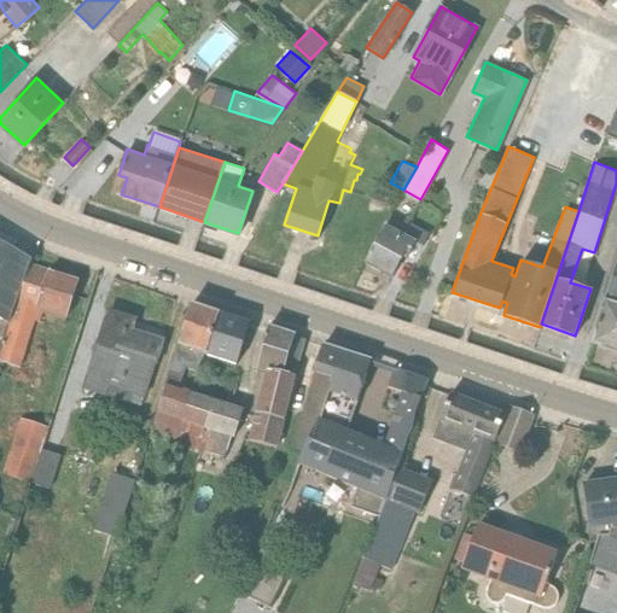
[(385,225),(365,261),(391,275),(402,255),(406,256),(414,243),(421,246),(430,232),(405,219),(399,231),(385,225)]
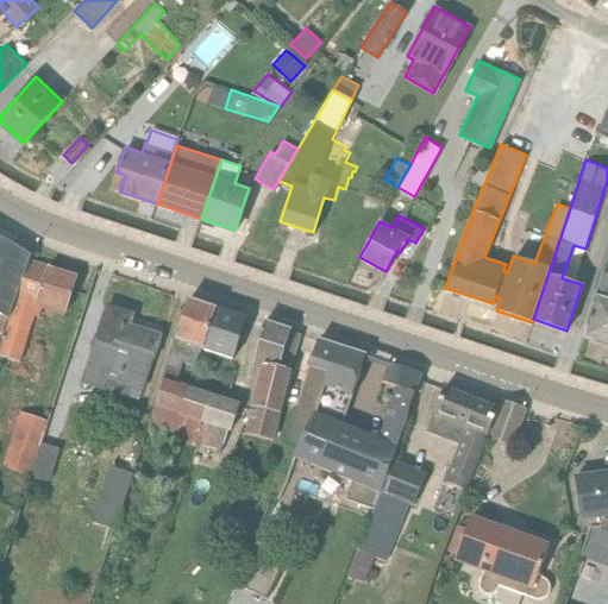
[(0,238),(0,341),(30,256),(0,238)]
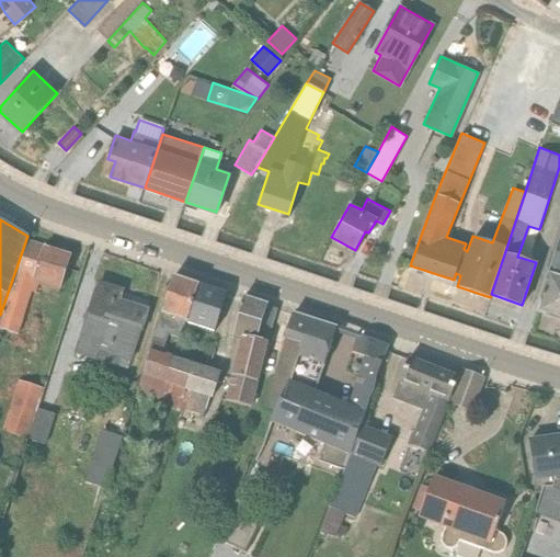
[(27,236),(0,315),(0,327),(19,332),(32,288),(36,291),(38,282),(59,288),(70,253),(69,252),(69,254),(59,251),(60,248),(44,243),(44,245),(30,240),(31,239),(27,238),(30,234),(29,232),(27,236)]
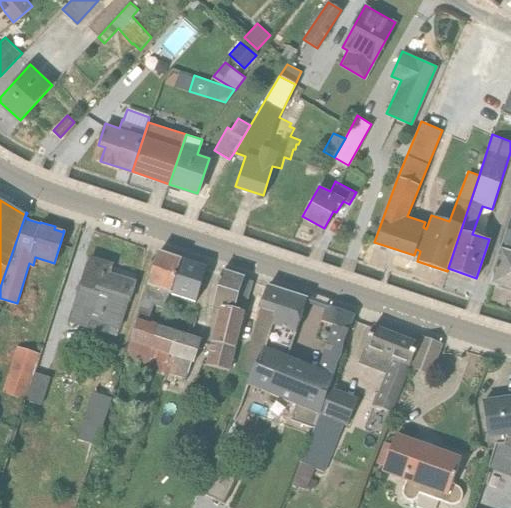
[(510,216),(491,282),(510,288),(510,216)]
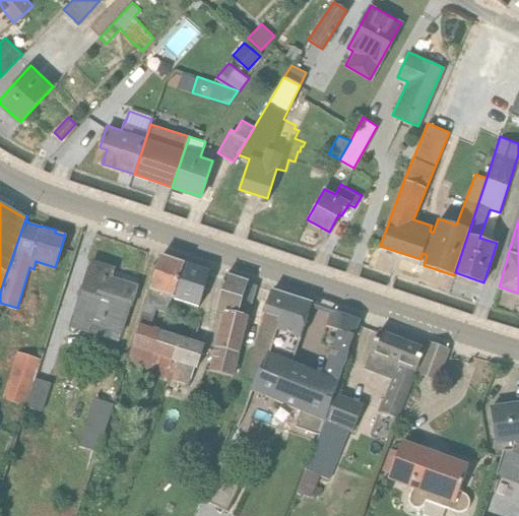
[(168,308),(183,262),(160,255),(125,367),(145,374),(160,328),(153,325),(152,327),(150,326),(156,308),(167,311),(168,308)]
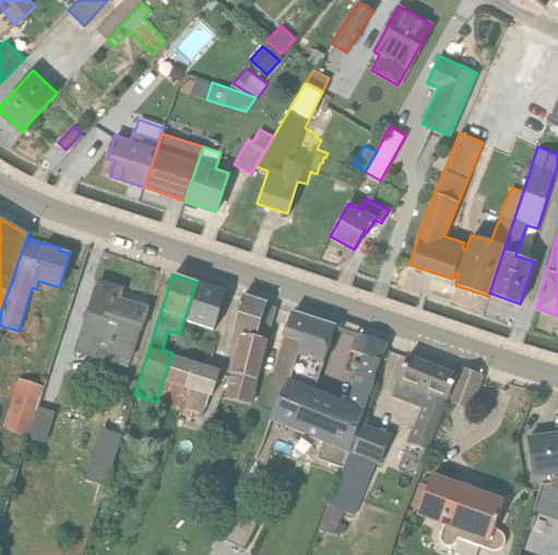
[(98,280),(75,351),(96,358),(96,356),(115,363),(115,362),(125,364),(127,366),(129,358),(130,358),(147,306),(120,297),(123,287),(98,280)]
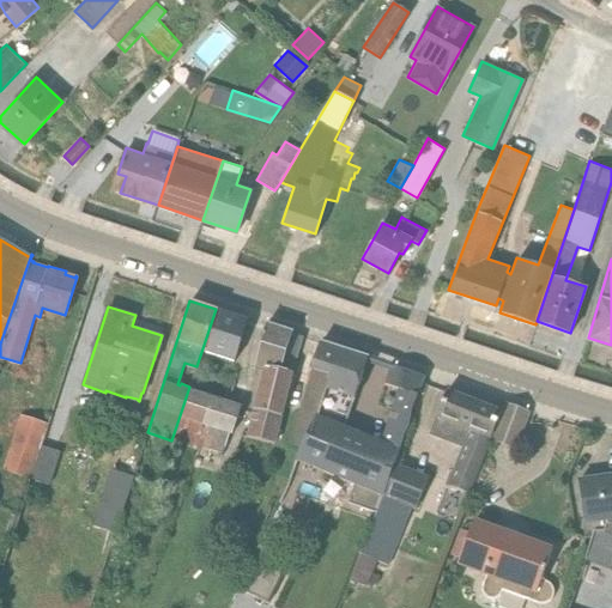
[(216,309),(198,363),(210,366),(212,362),(230,368),(231,360),(234,362),(247,318),(216,309)]
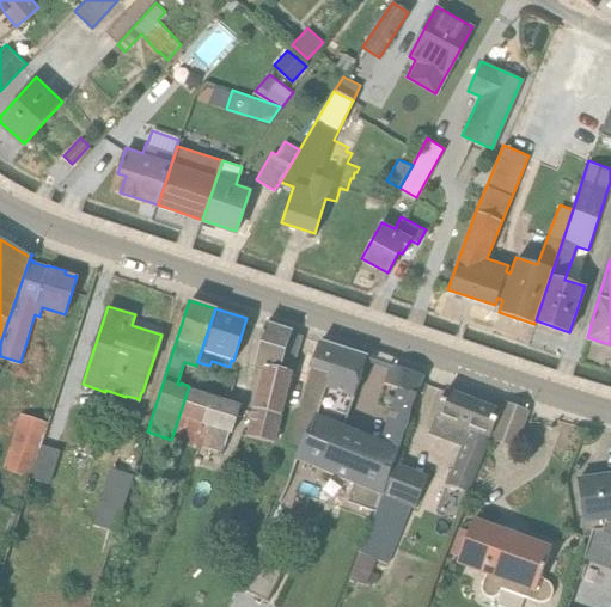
[(263,367),(292,372),(303,335),(266,322),(255,365),(263,367)]
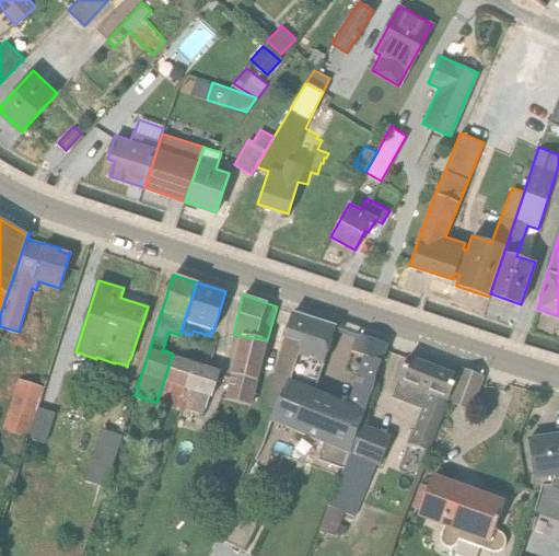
[(300,342),(270,420),(323,442),(317,456),(342,465),(359,420),(387,343),(357,333),(351,349),(362,354),(347,401),(337,396),(339,392),(317,382),(336,326),(292,311),(284,337),(300,342)]
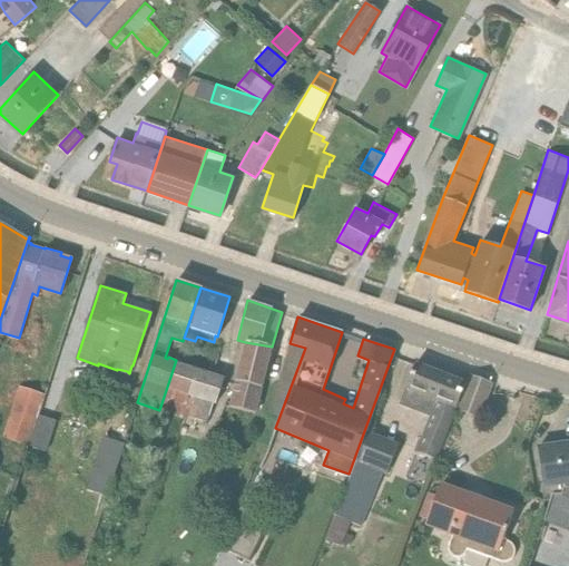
[(272,347),(245,342),(228,405),(256,412),(272,347)]
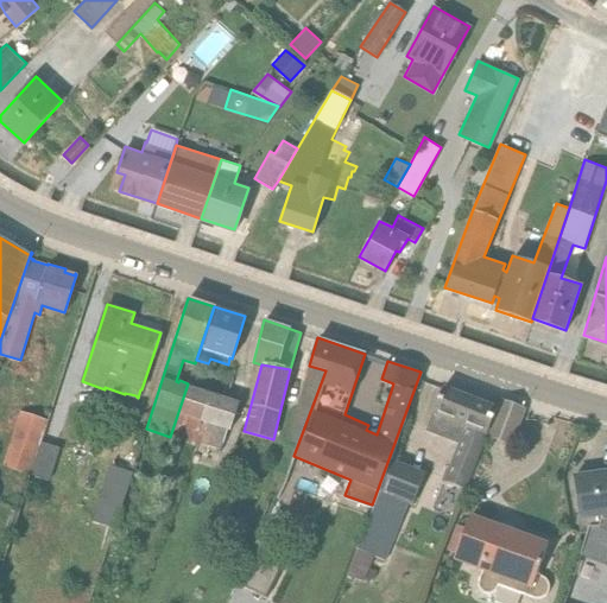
[(326,370),(309,366),(285,443),(284,451),(293,456),(326,370)]
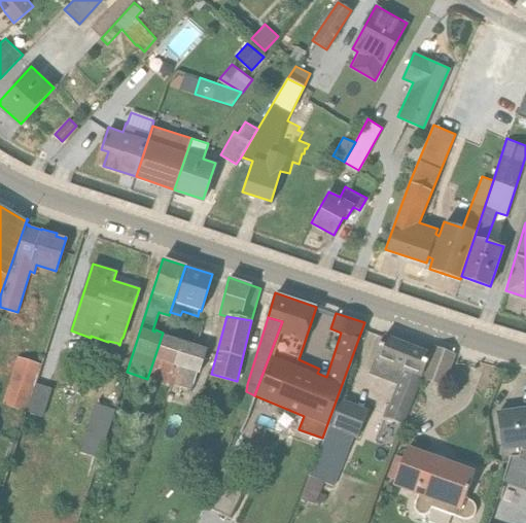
[(163,333),(147,379),(173,387),(174,384),(179,367),(197,372),(200,373),(207,347),(163,333)]
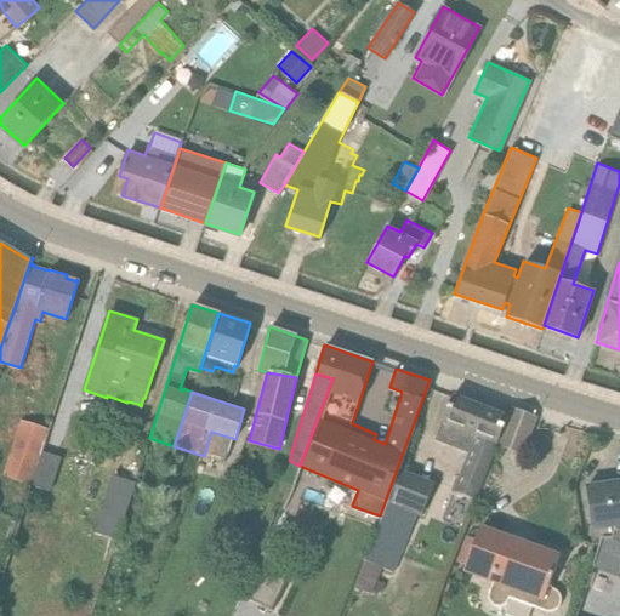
[(451,395),(434,439),(468,452),(453,490),(476,498),(506,416),(451,395)]
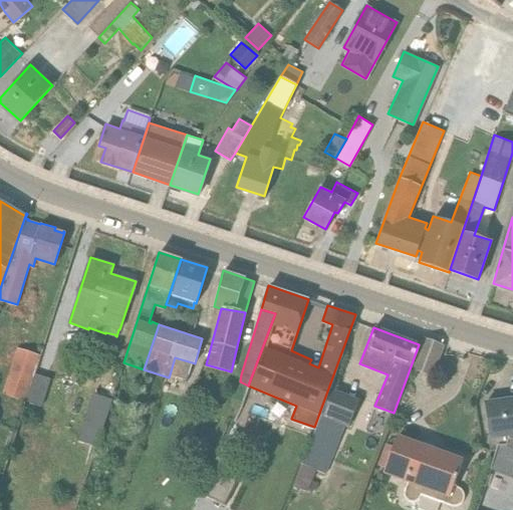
[(422,345),(413,368),(430,374),(442,343),(425,337),(422,345)]
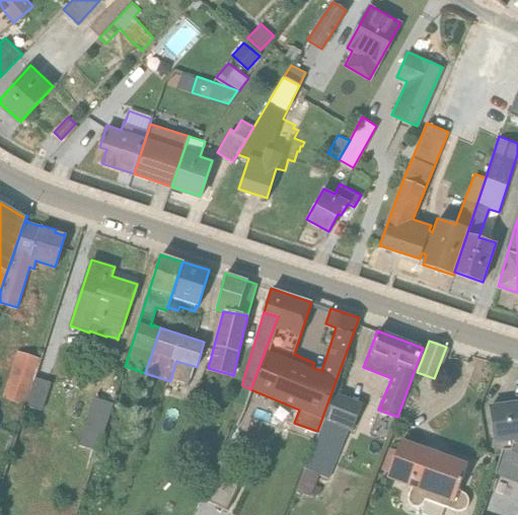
[(25,405),(34,376),(41,357),(17,350),(2,396),(25,405)]
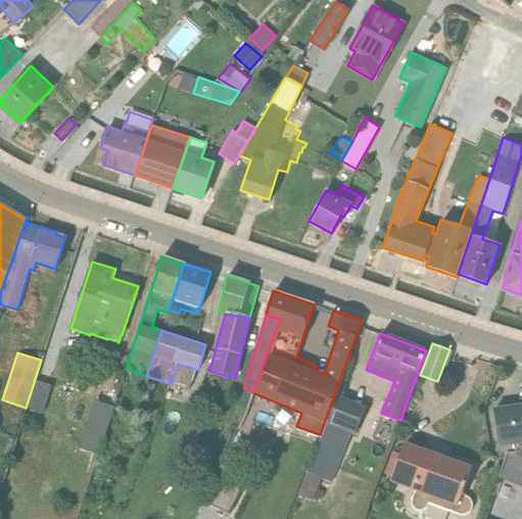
[(178,364),(173,381),(189,387),(195,369),(178,364)]
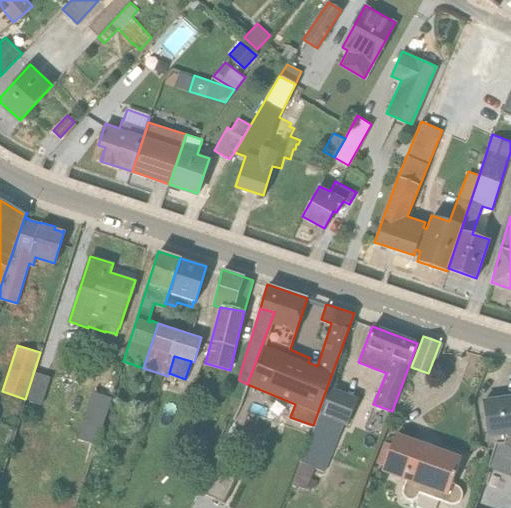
[(34,371),(25,399),(41,404),(50,376),(34,371)]
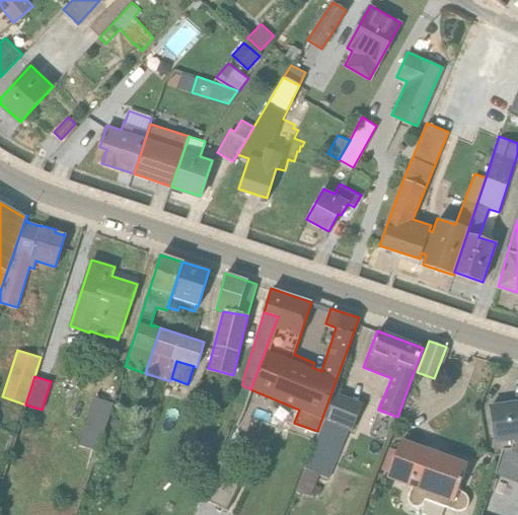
[(333,389),(317,431),(296,489),(312,495),(319,473),(328,476),(348,429),(354,431),(364,401),(333,389)]
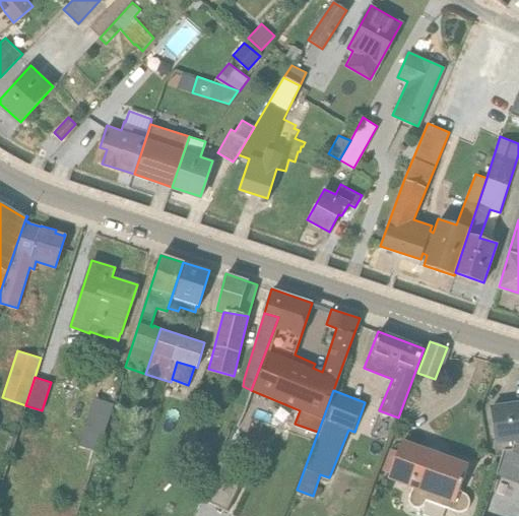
[(95,397),(79,445),(98,451),(114,402),(95,397)]
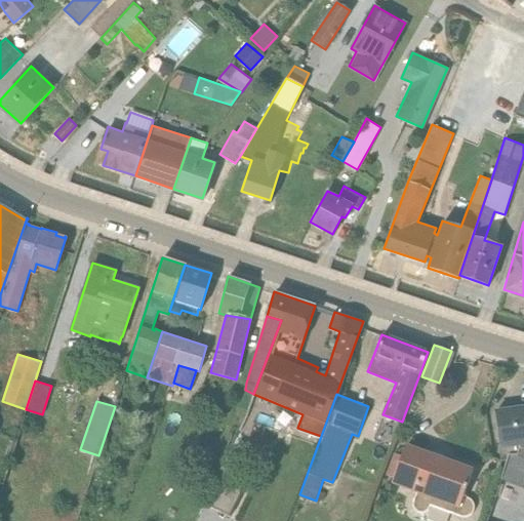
[(523,406),(494,411),(501,458),(506,458),(508,453),(516,453),(519,446),(523,444),(523,406)]
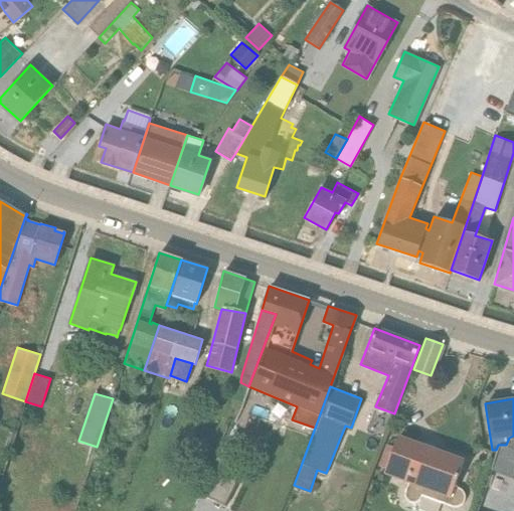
[(387,443),(378,465),(386,467),(383,474),(407,483),(405,488),(404,493),(405,497),(406,499),(409,501),(412,502),(414,502),(417,501),(419,499),(421,495),(455,506),(459,506),(462,504),(464,502),(465,496),(465,494),(464,491),(461,488),(455,485),(464,459),(398,436),(394,446),(387,443)]
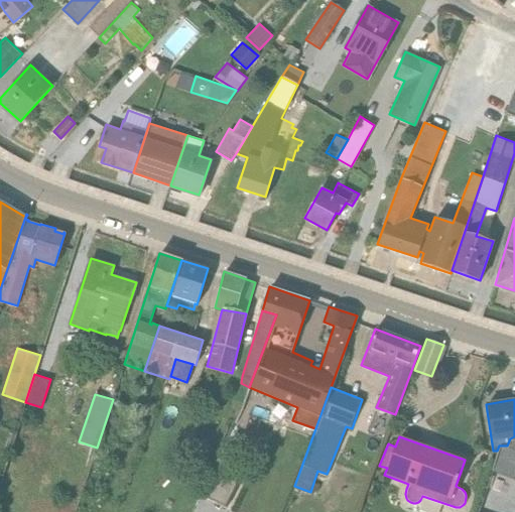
[(499,445),(497,451),(491,470),(514,478),(514,436),(510,438),(507,445),(499,445)]
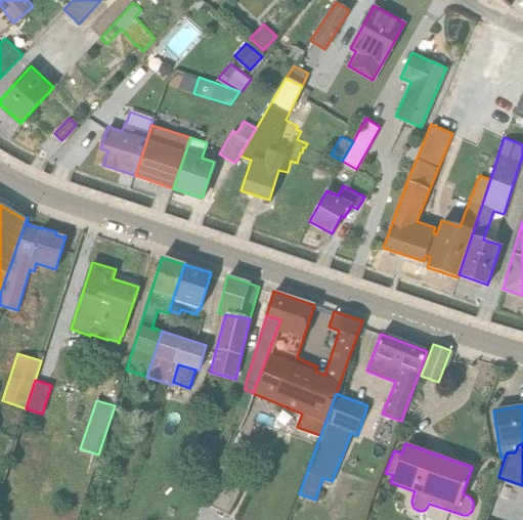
[(221,465),(203,503),(230,516),(249,478),(221,465)]
